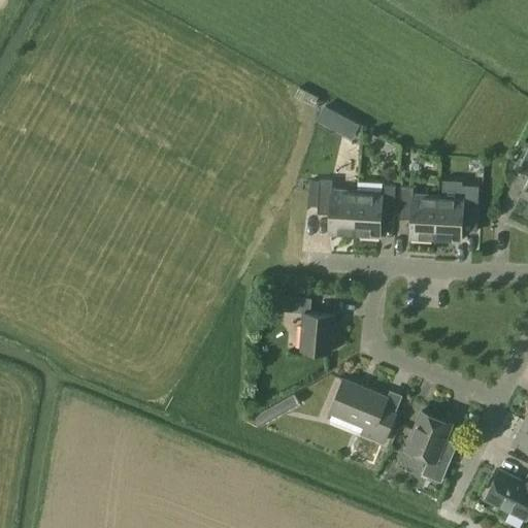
[(527,149),(517,171),(527,175),(527,182),(522,196),(527,198),(527,149)]
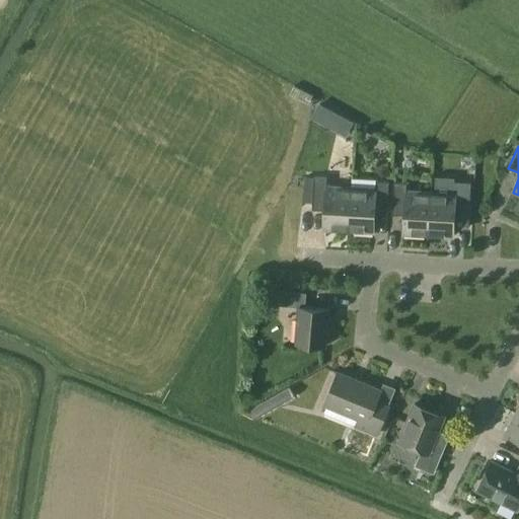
[(324,228),(349,230),(352,187),(351,187),(327,186),(327,177),(315,176),(313,203),(325,203),(324,228)]
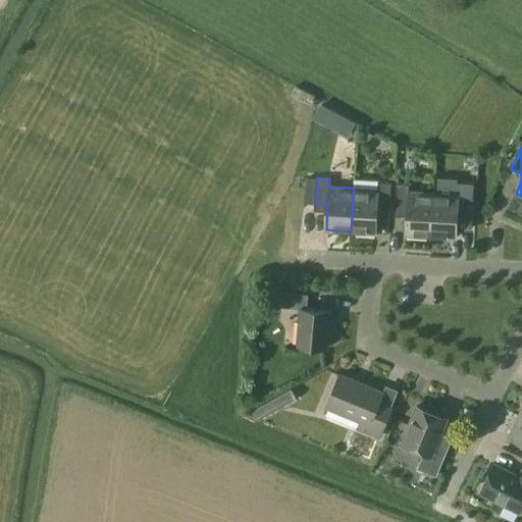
[(392,183),(378,181),(354,179),(353,188),(354,188),(351,231),(376,232),(377,208),(389,208),(392,183)]
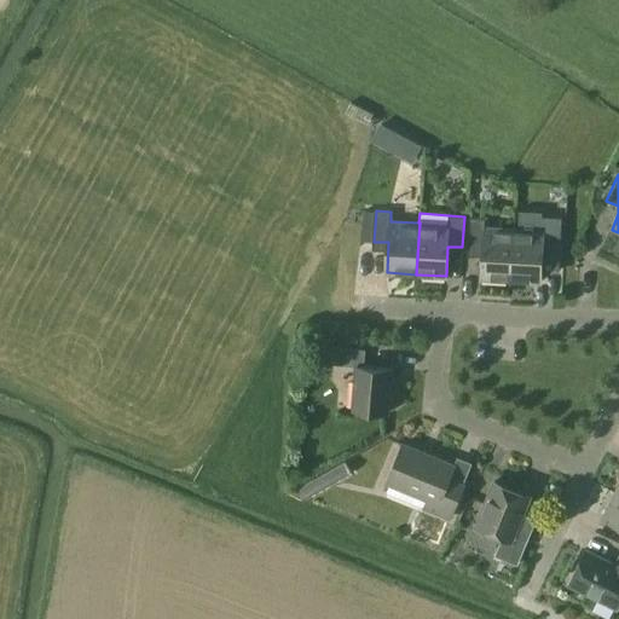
[(481,278),(510,281),(514,229),(485,227),(486,218),(470,217),(468,248),(482,249),(481,278)]
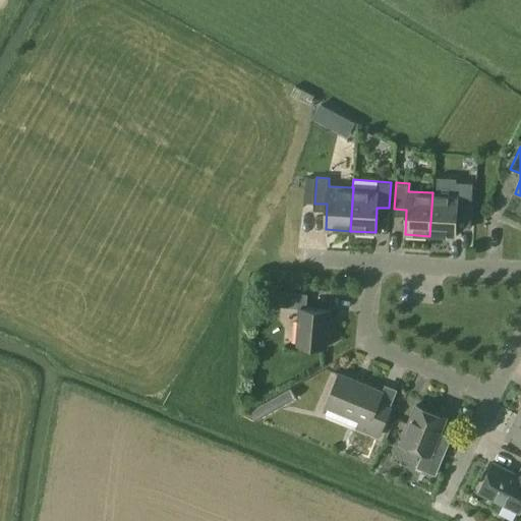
[(457,194),(432,192),(429,236),(455,237),(457,213),(469,213),(471,187),(458,186),(457,194)]
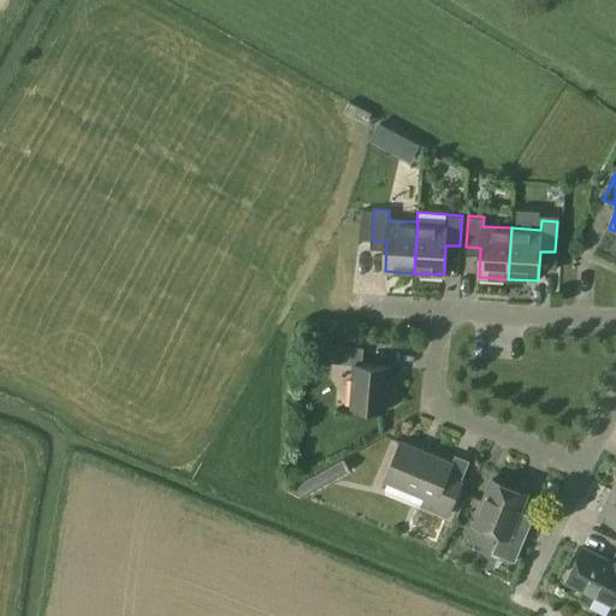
[(355,365),(351,409),(388,412),(391,368),(362,366),(363,348),(330,345),(329,362),(355,365)]
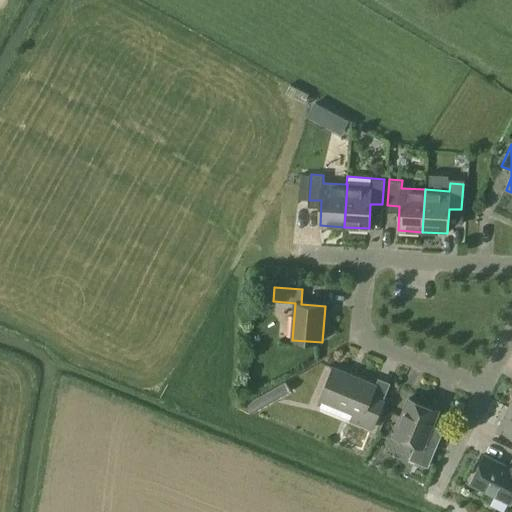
[(375,385),(334,368),(321,400),(355,414),(352,421),(372,429),(383,402),(370,396),(375,385)]
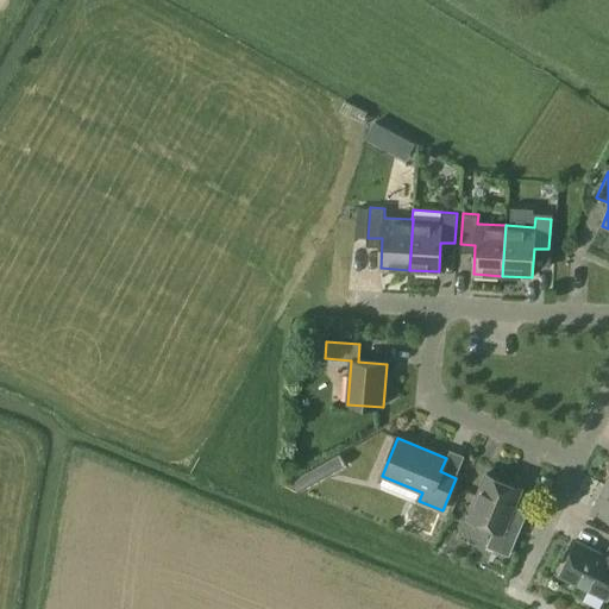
[(339,454),(286,484),(301,491),(346,466),(339,454)]
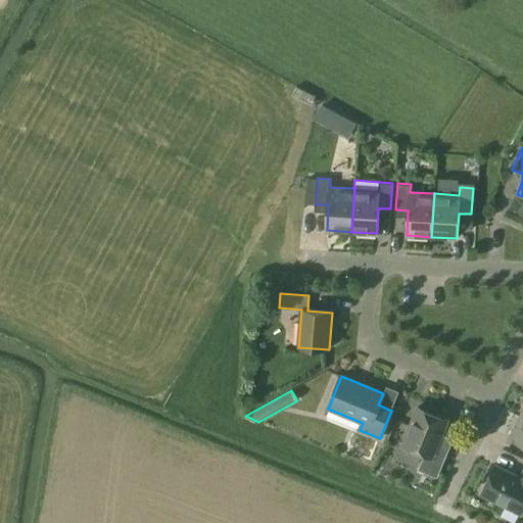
[(447,455),(435,450),(447,420),(418,408),(402,445),(425,455),(419,470),(437,478),(447,455)]
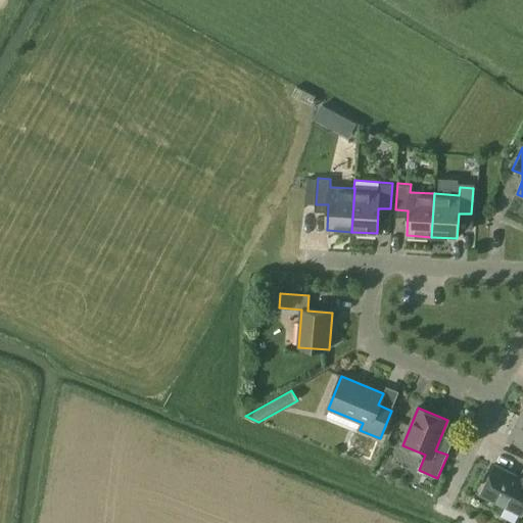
[(522,418),(520,417),(509,439),(522,445),(522,418)]
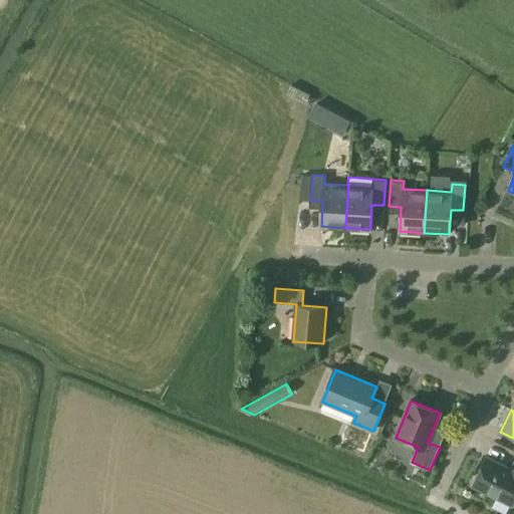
[(513,462),(510,470),(487,458),(473,486),(512,506),(513,502),(513,462)]
